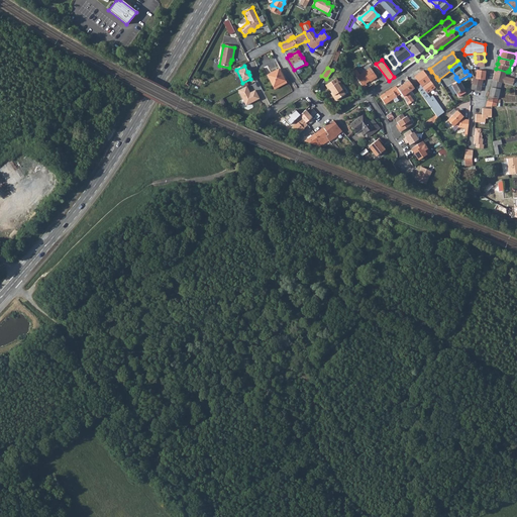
[(371,68),(356,77),(363,87),(367,85),(366,83),(369,82),(377,77),(371,68)]
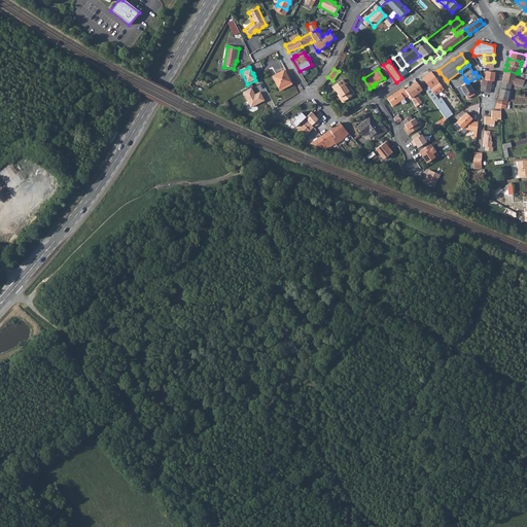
[(485,79),(492,81),(493,82),(494,73),(494,70),(486,69),(485,79)]
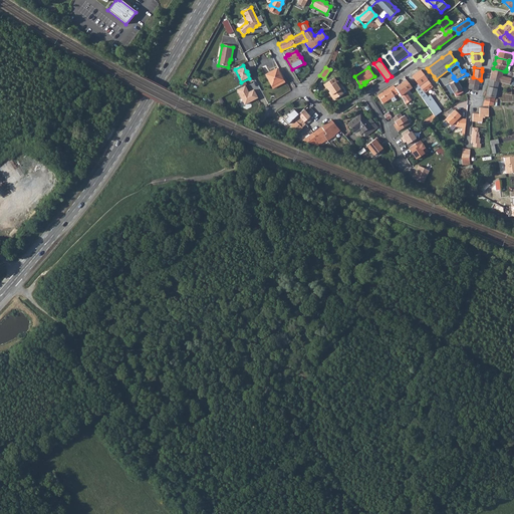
[(501,83),(510,85),(511,79),(502,76),(504,71),(493,68),(492,68),(490,76),(490,77),(489,80),(499,82),(501,83)]
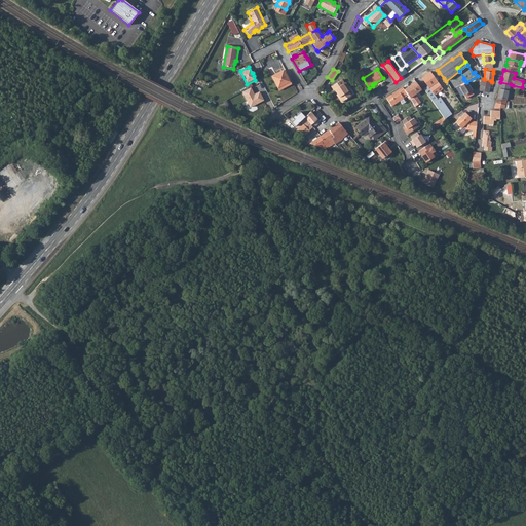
[(272,77),(279,91),(292,84),(285,71),(272,77)]
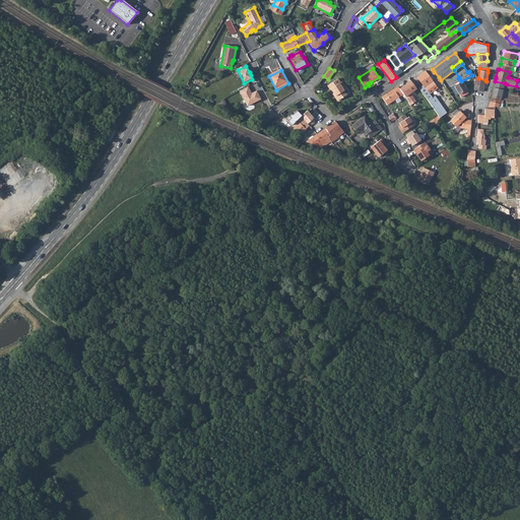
[(416,77),(423,86),(423,85),(425,87),(428,85),(433,92),(438,88),(433,81),(425,72),(416,77)]
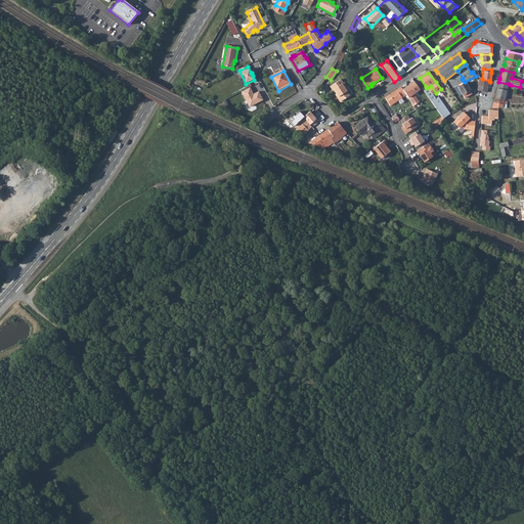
[(478,86),(488,88),(489,81),(482,79),(480,79),(478,86)]
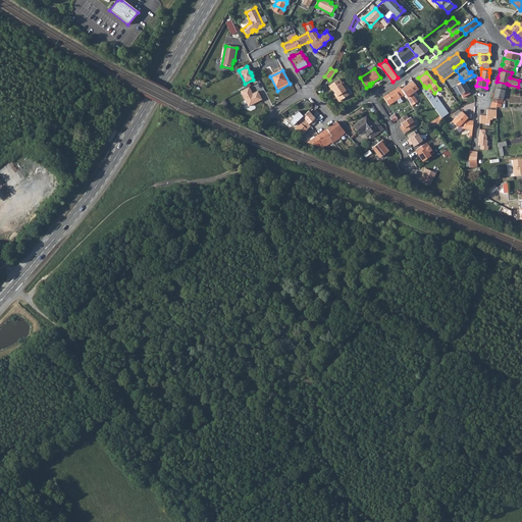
[(329,87),(331,91),(332,90),(340,101),(349,96),(346,92),(348,90),(344,83),(343,84),(340,80),(329,87)]
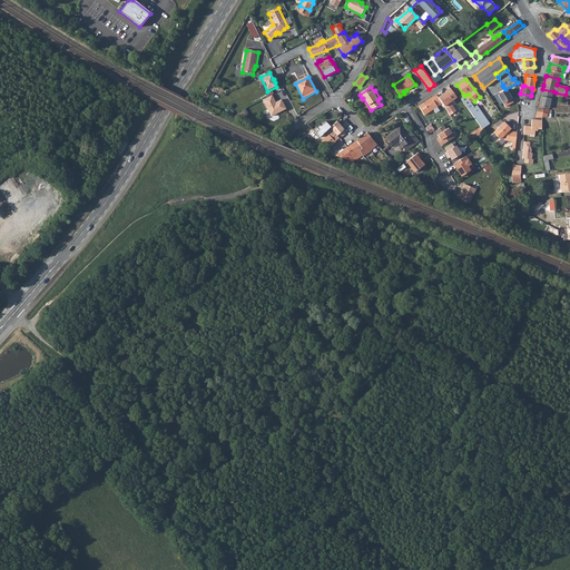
[(439,98),(442,102),(444,107),(449,117),(455,111),(449,104),(455,98),(453,95),(450,89),(439,98)]
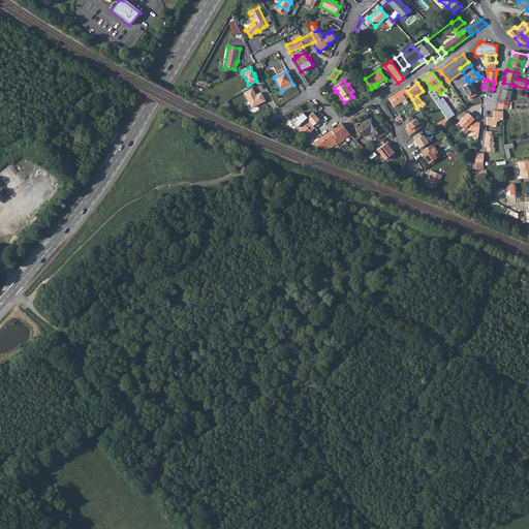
[(499,103),(508,105),(511,105),(512,102),(509,102),(511,92),(514,85),(503,83),(501,95),(499,94),(498,98),(500,99),(499,103)]
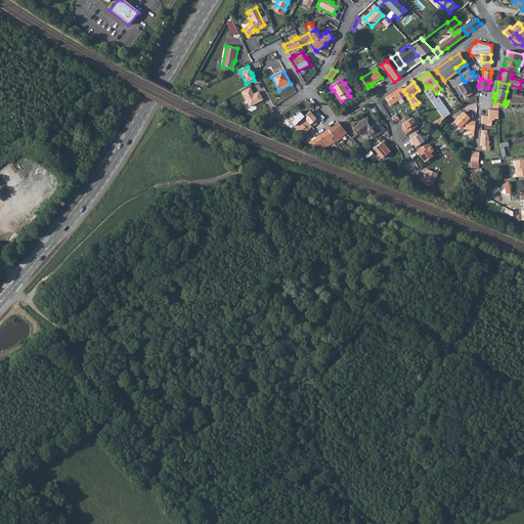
[(457,87),(463,95),(465,98),(472,95),(470,91),(466,83),(457,87)]
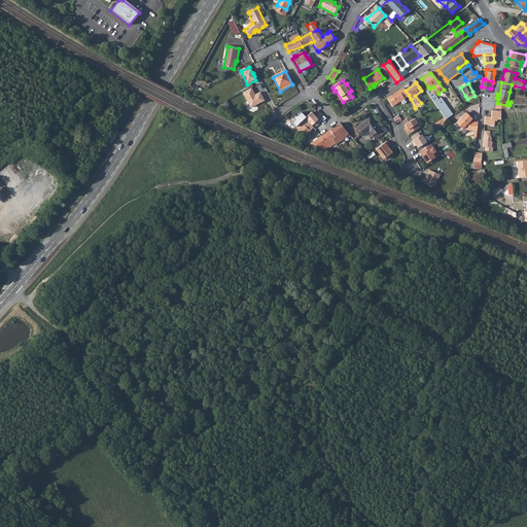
[(428,88),(424,90),(431,100),(445,119),(452,114),(450,111),(440,98),(437,99),(435,96),(438,94),(433,86),(430,89),(428,86),(428,88)]
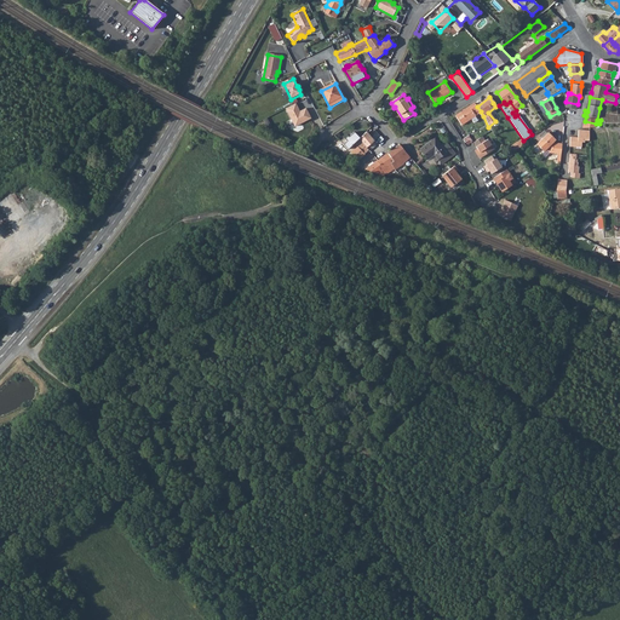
[(296,104),(286,109),(296,127),(311,120),(306,109),(299,113),(297,109),(298,109),(296,104)]
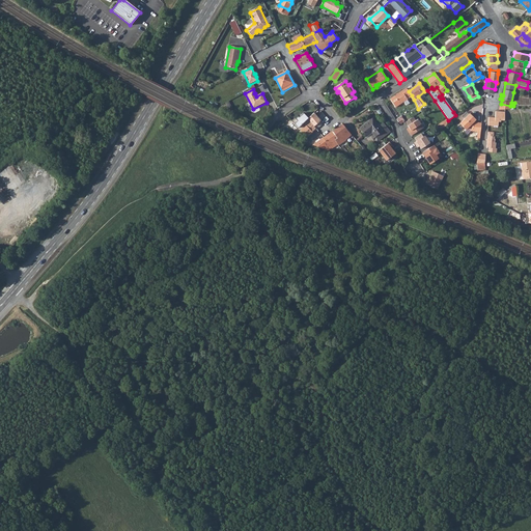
[(394,96),(391,100),(396,107),(402,103),(407,100),(412,95),(409,91),(407,89),(394,96)]
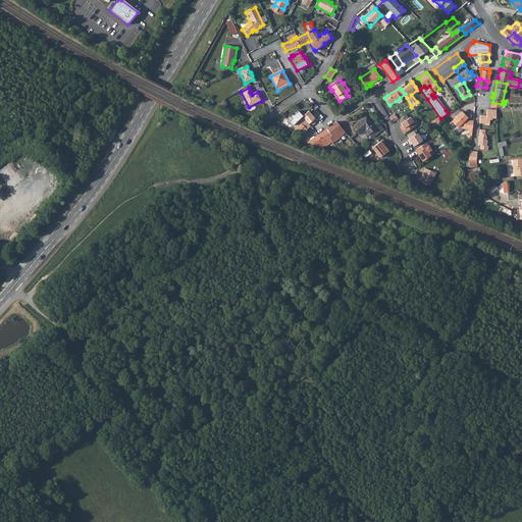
[(308,110),(303,116),(308,122),(309,124),(315,118),(308,110)]
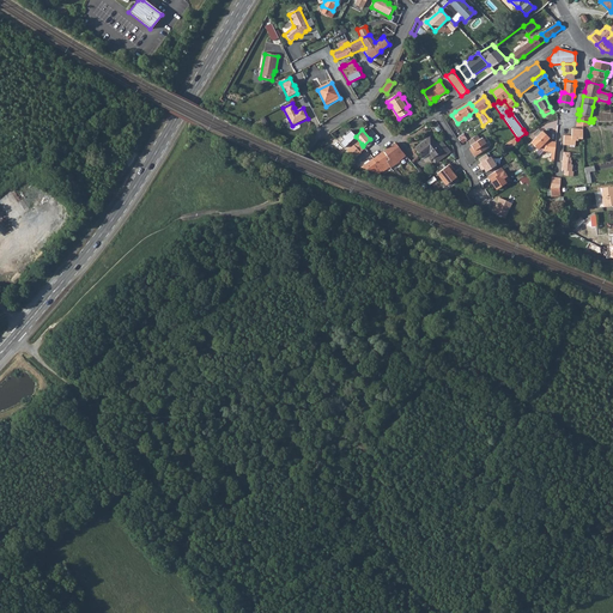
[(564,137),(564,145),(575,146),(575,141),(578,141),(578,139),(582,139),(582,129),(576,129),(572,129),(571,137),(564,137)]
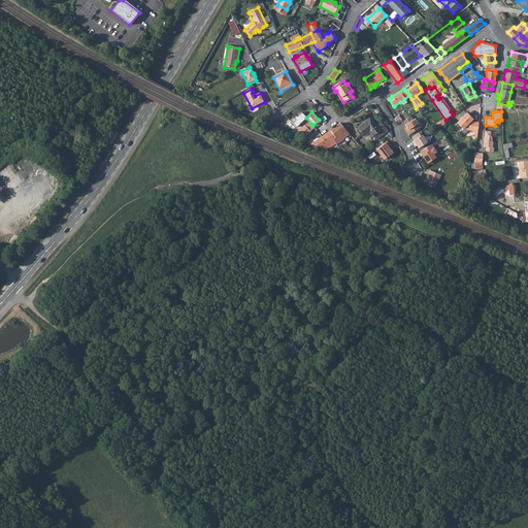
[(295,116),(289,120),(291,123),(296,127),(301,122),(306,118),(301,112),(296,117),(295,116)]
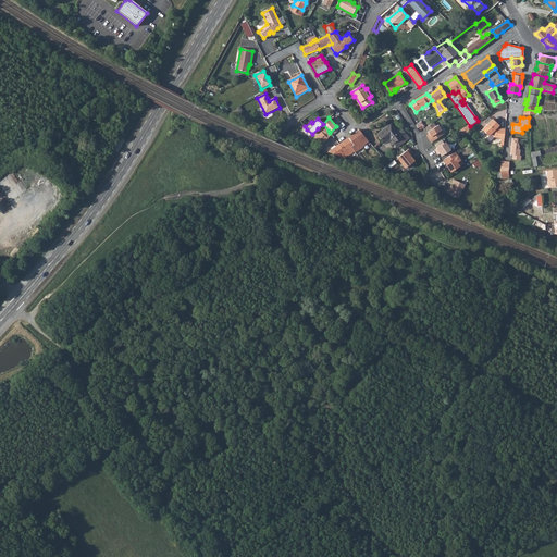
[(493,120),(483,130),(484,131),(485,133),(487,135),(490,136),(491,134),(494,137),(504,138),(505,130),(498,128),(498,127),(496,125),(497,124),(493,120)]
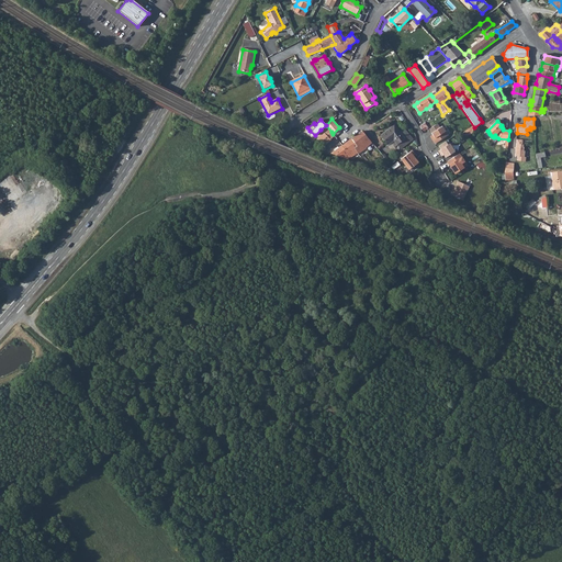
[(431,138),(435,144),(448,135),(442,127),(440,128),(437,124),(429,130),(434,137),(431,138)]
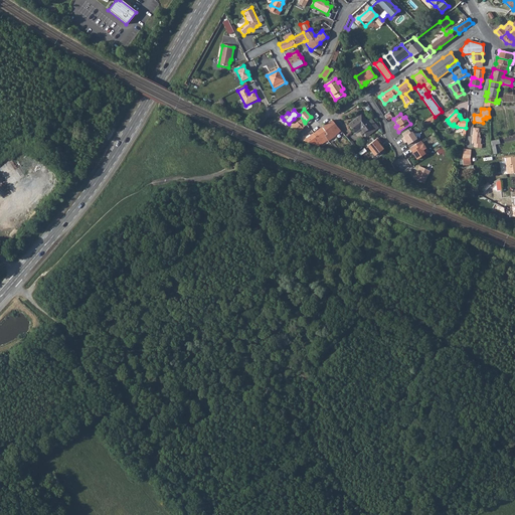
[(363,133),(374,124),(371,120),(367,123),(361,115),(348,125),(355,133),(360,129),(363,133)]
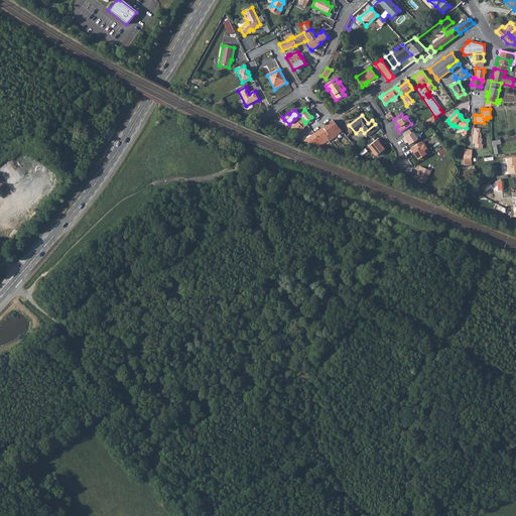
[(433,117),(425,121),(427,125),(435,121),(433,117)]
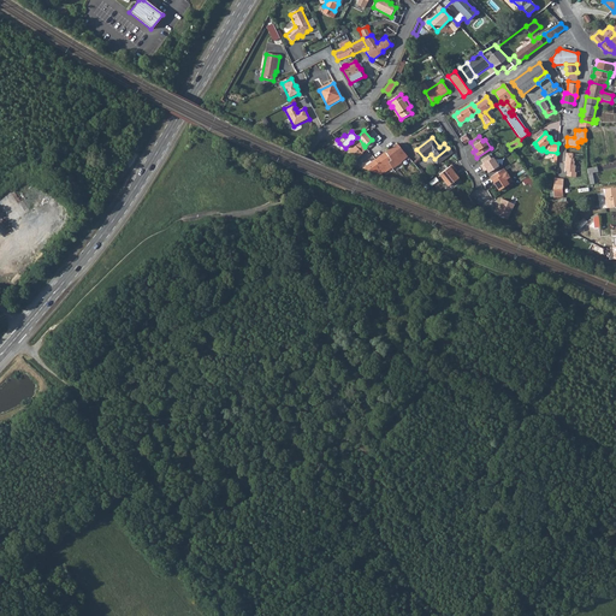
[(350,153),(356,159),(362,153),(359,149),(356,146),(355,144),(348,150),(350,153)]
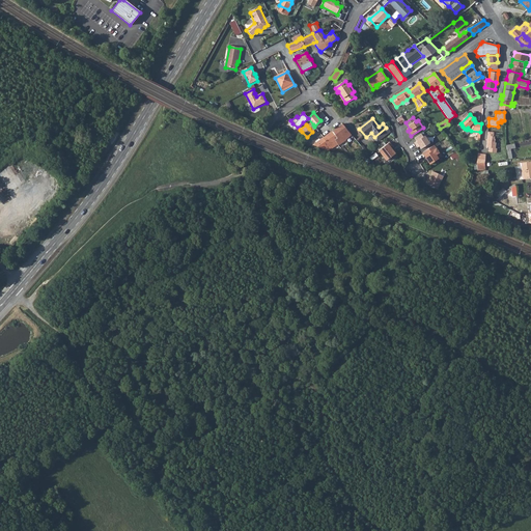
[(324,137),(333,148),(335,148),(336,148),(339,146),(346,140),(352,135),(342,124),(340,126),(324,137)]
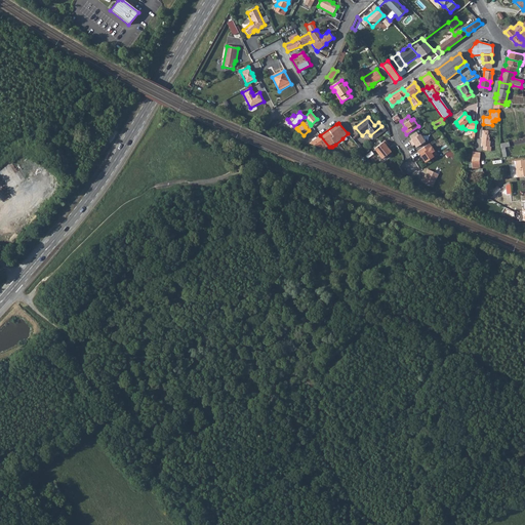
[(370,135),(374,139),(386,131),(381,126),(370,135)]
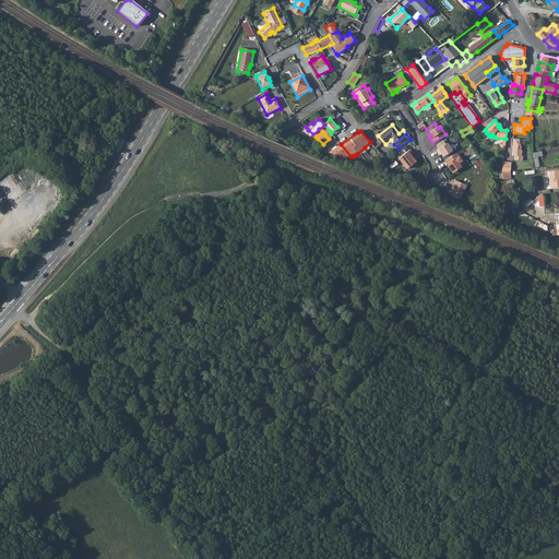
[(514,139),(512,156),(515,156),(514,161),(523,162),(523,157),(522,157),(522,151),(521,151),(521,146),(521,144),(520,144),(520,140),(514,139)]
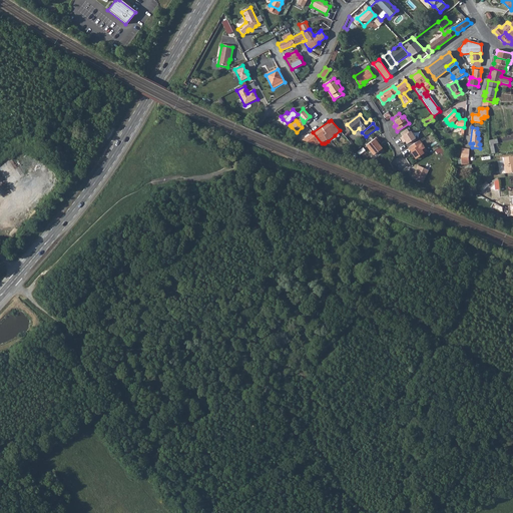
[(407,129),(401,133),(403,136),(400,138),(403,141),(405,140),(407,144),(415,138),(411,131),(409,132),(407,129)]
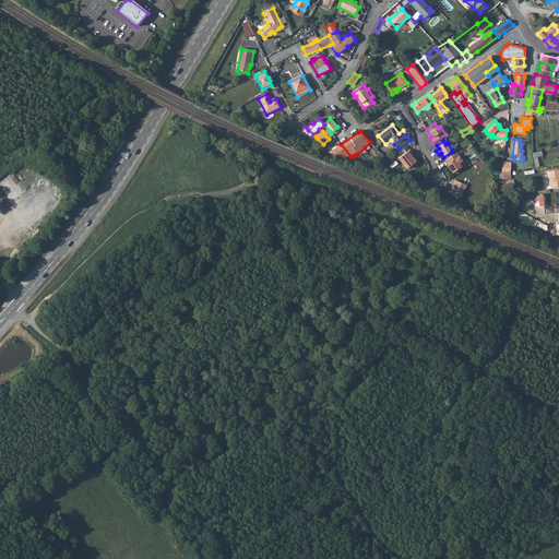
[(330,152),(347,158),(351,156),(341,144),(330,152)]
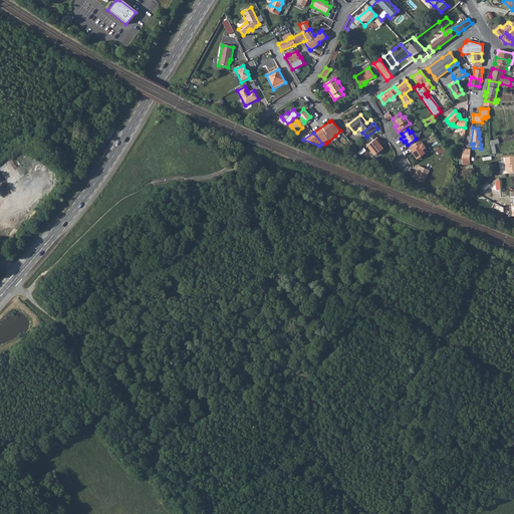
[(379,142),(376,139),(366,147),(374,156),(382,150),(377,144),(379,142)]
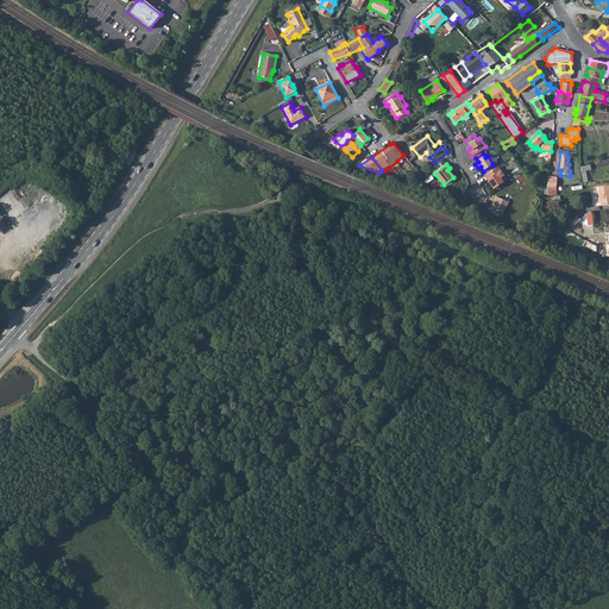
[(498,167),(484,176),(488,180),(485,181),(489,186),(490,184),(494,189),(503,182),(500,179),(503,176),(498,167)]
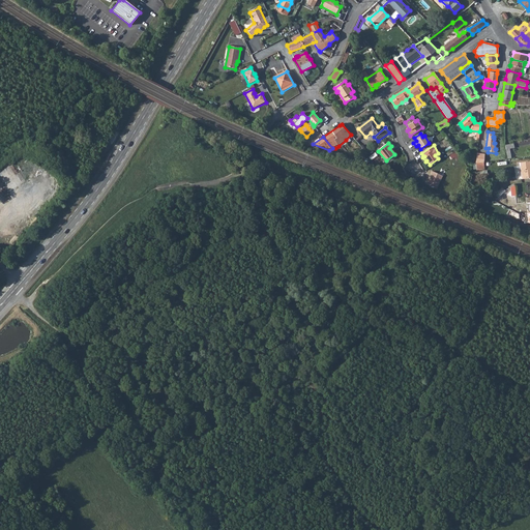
[(484,154),(477,153),(476,164),(483,163),(484,154)]
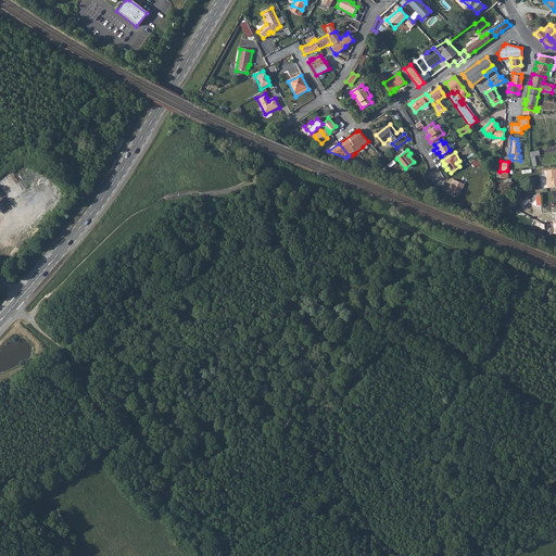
[(545,171),(546,181),(546,182),(555,181),(555,173),(555,168),(545,171)]
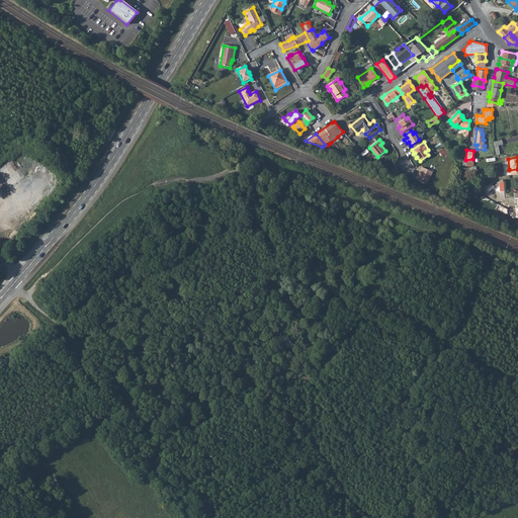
[(433,172),(423,168),(417,180),(427,184),(433,172)]
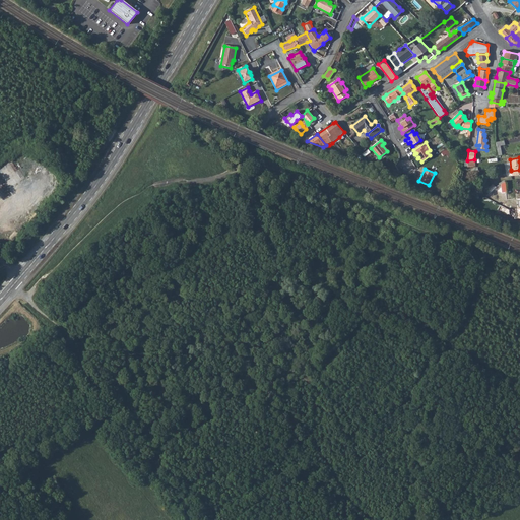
[(492,197),(499,191),(493,184),(486,191),(492,197)]
